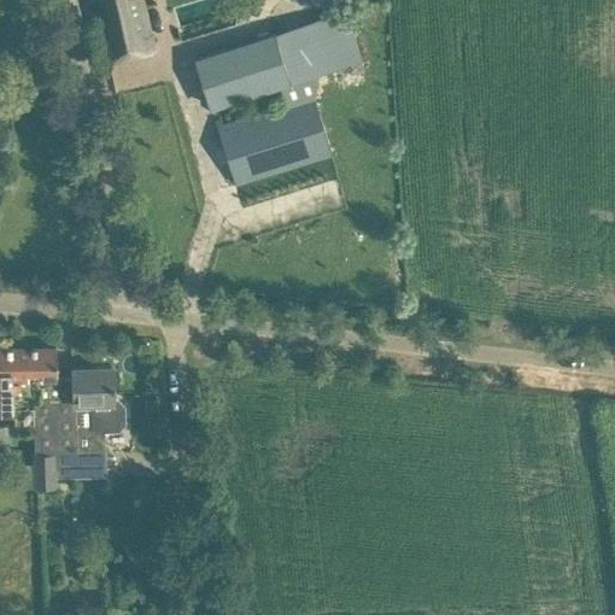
[(144,0),(97,0),(111,62),(156,52),(144,0)]
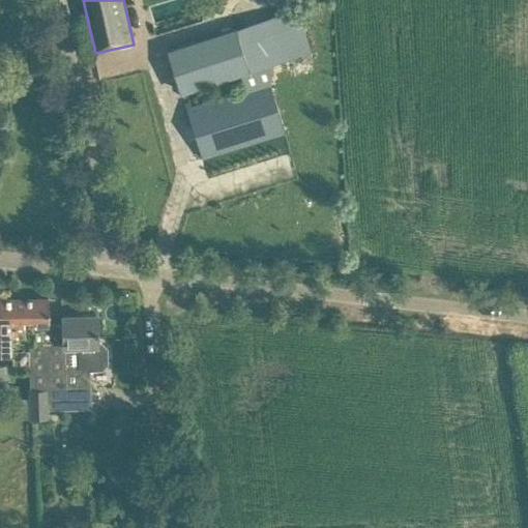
[(246,91),(188,110),(204,159),(287,134),(270,84),(273,64),(313,53),(300,12),(170,52),(182,92),(241,75),(246,91)]
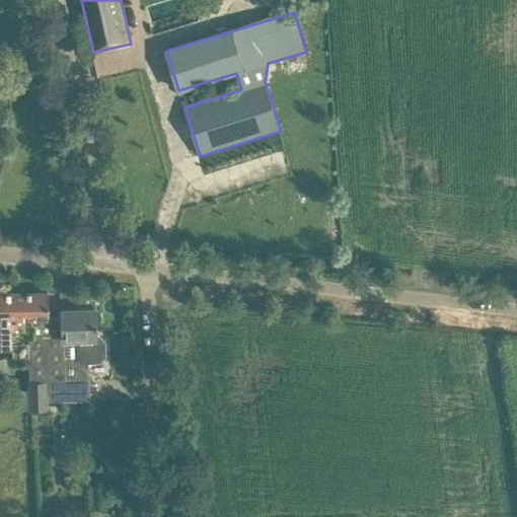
[(0,348),(12,348),(11,331),(12,331),(11,293),(0,293),(0,348)]
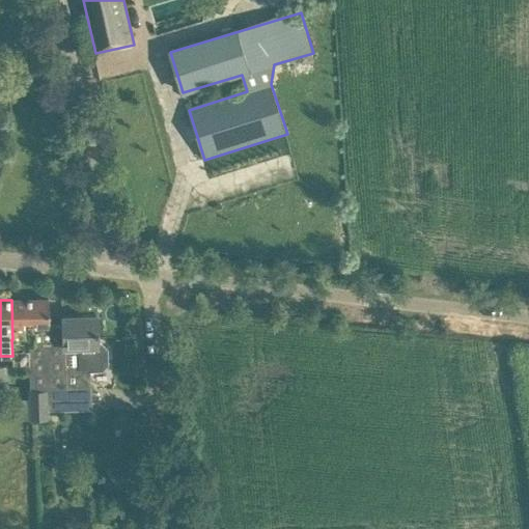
[(51,343),(50,327),(50,300),(11,300),(12,339),(11,339),(12,356),(12,365),(30,364),(29,344),(51,343)]
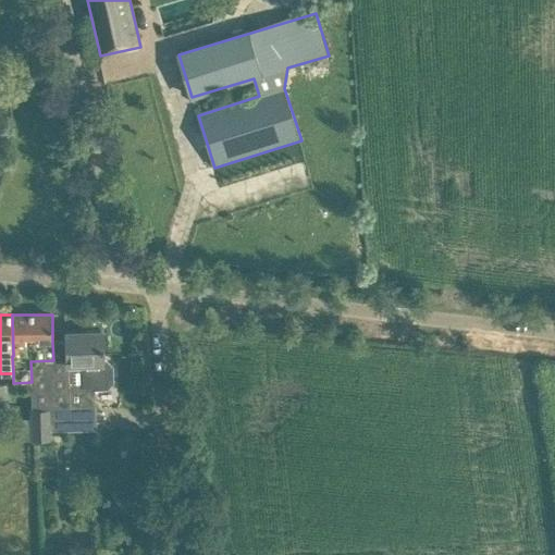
[(71,410),(33,411),(34,442),(51,441),(51,432),(98,431),(96,389),(108,389),(113,382),(113,367),(107,361),(103,361),(102,332),(69,333),(71,410)]
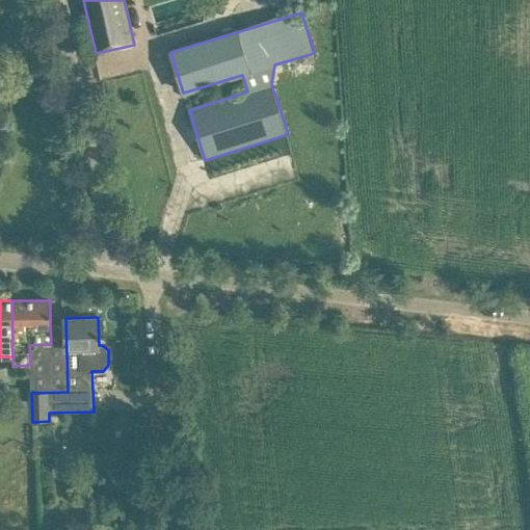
[(29,345),(30,365),(31,393),(68,392),(65,318),(63,318),(64,326),(50,327),(51,344),(29,345)]
